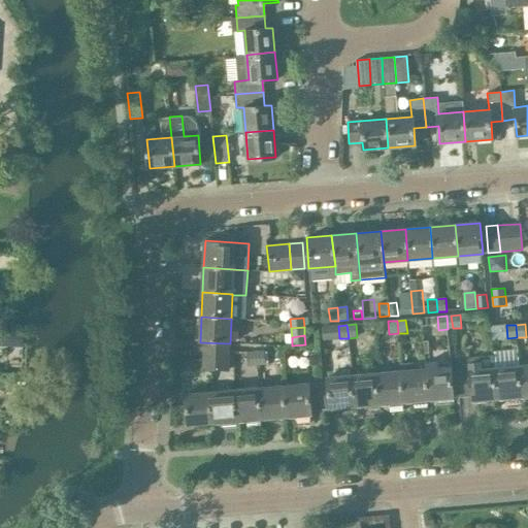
[(203,348),(202,368),(228,370),(230,349),(203,348)]
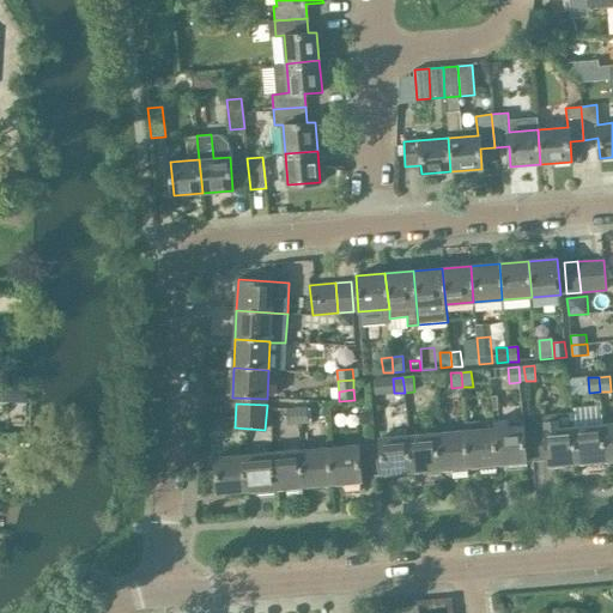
[(307,407),(297,408),(298,424),(308,423),(307,407)]
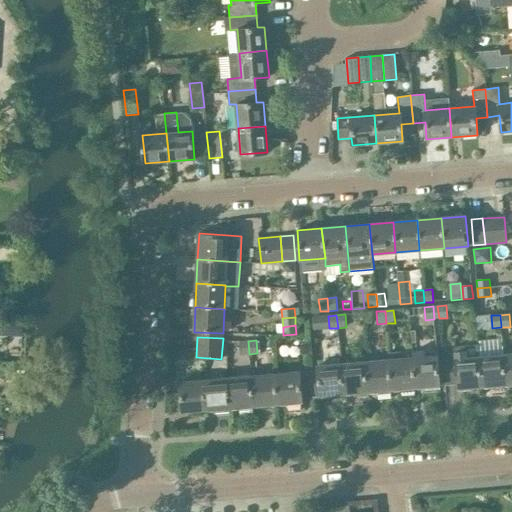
[(249,354),(248,341),(240,342),(241,354),(249,354)]
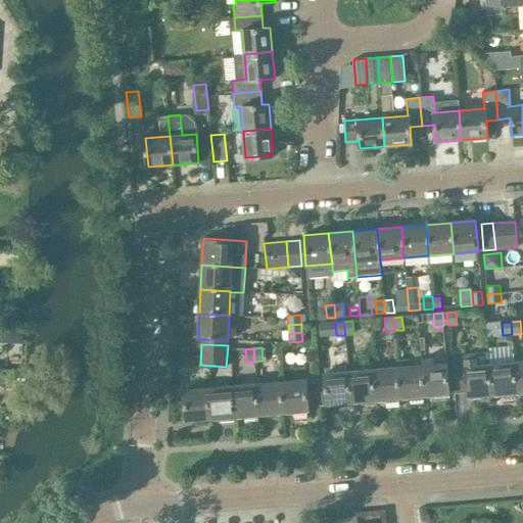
[(492,395),(490,365),(488,351),(464,353),(465,367),(470,366),(473,397),(478,397),(478,400),(491,399),(490,395),(492,395)]
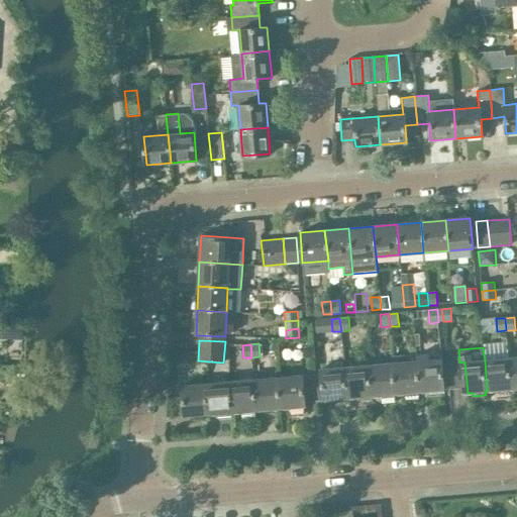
[(442,391),(444,390),(441,355),(429,356),(428,354),(417,355),(417,362),(416,362),(419,393),(429,392),(429,395),(442,394),(442,391)]
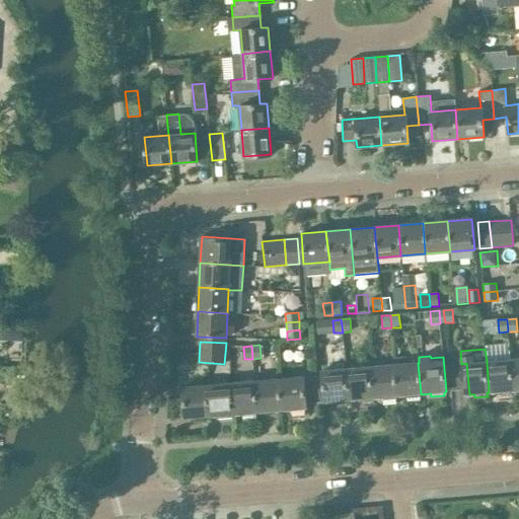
[(421,394),(418,363),(406,364),(405,357),(393,358),(394,365),(396,396),(406,395),(406,398),(420,397),(420,394),(421,394)]
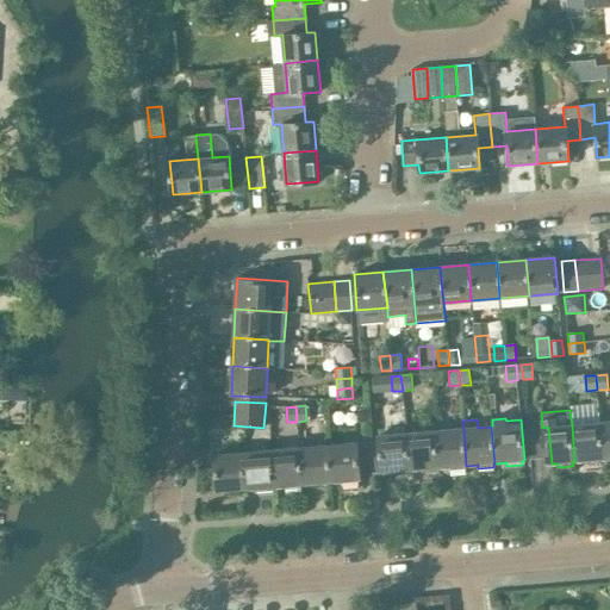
[(609,421),(599,423),(603,459),(609,458),(609,421)]
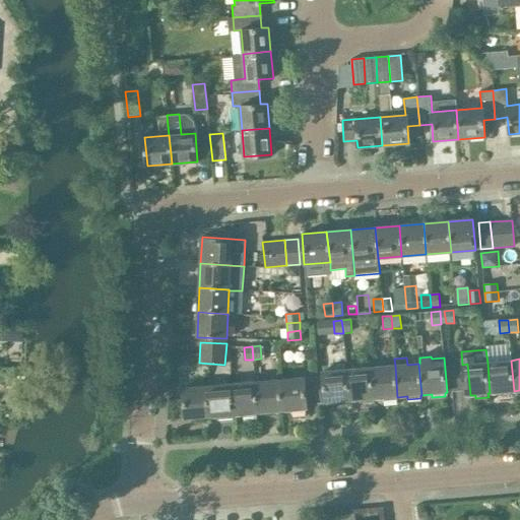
[(514,391),(511,361),(488,363),(490,393),(499,393),(500,396),(513,395),(512,391),(514,391)]
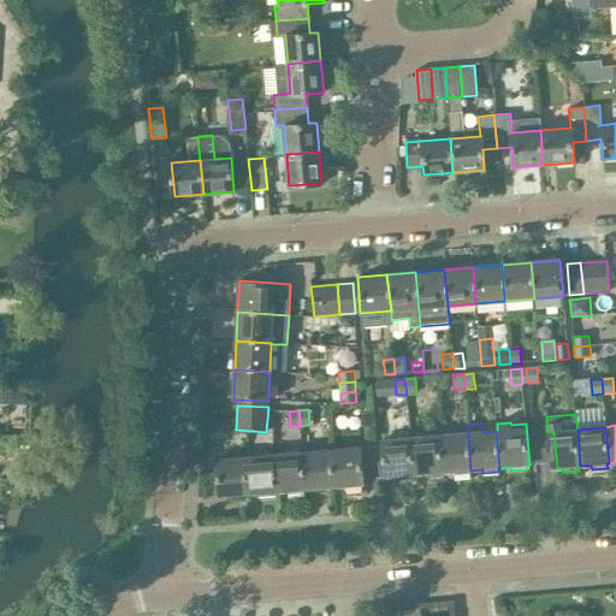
[(557,468),(554,431),(548,432),(532,433),(534,463),(550,462),(551,468),(557,468)]
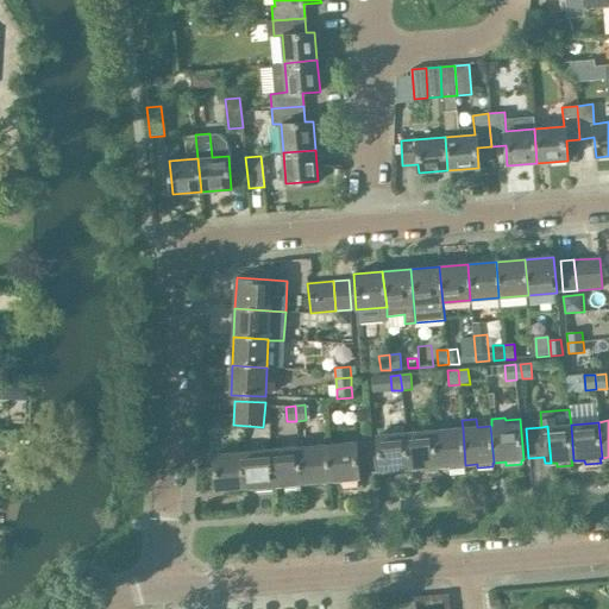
[(465,465),(463,428),(434,431),(437,468),(449,466),(449,470),(464,469),(464,465),(465,465)]
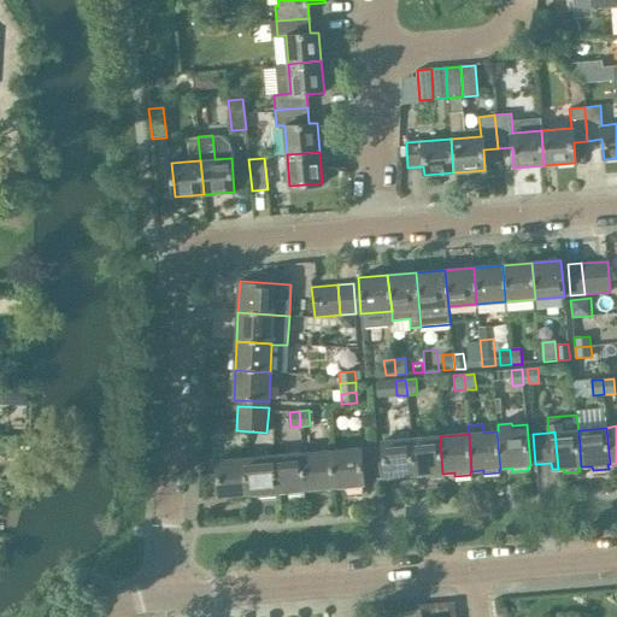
[(442,474),(440,436),(411,439),(413,476),(425,475),(425,479),(442,477),(441,474),(442,474)]
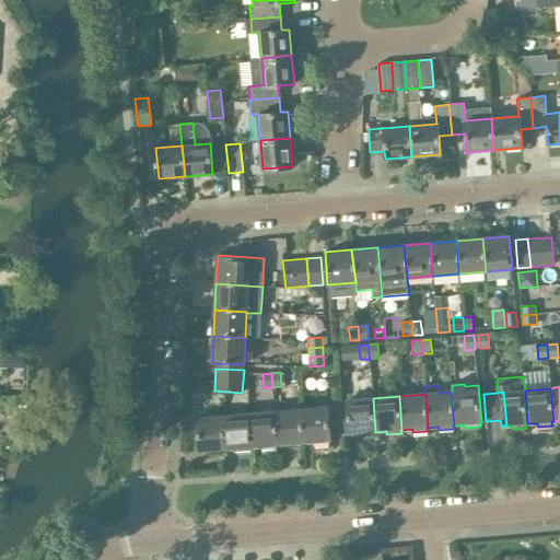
[(375,432),(373,398),(346,400),(349,434),(360,433),(361,436),(374,435),(374,432),(375,432)]
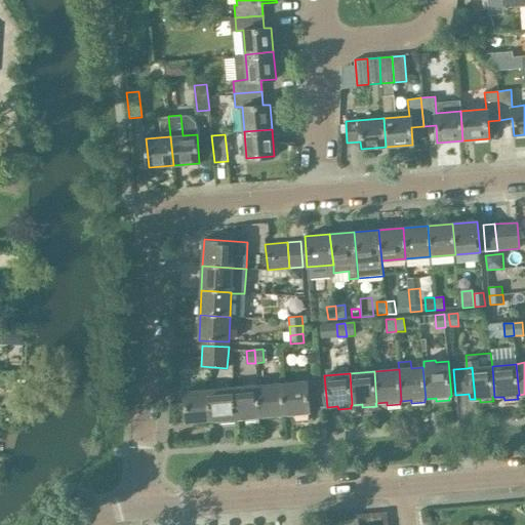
[(310,407),(323,406),(321,380),(306,381),(308,412),(310,412),(310,407)]
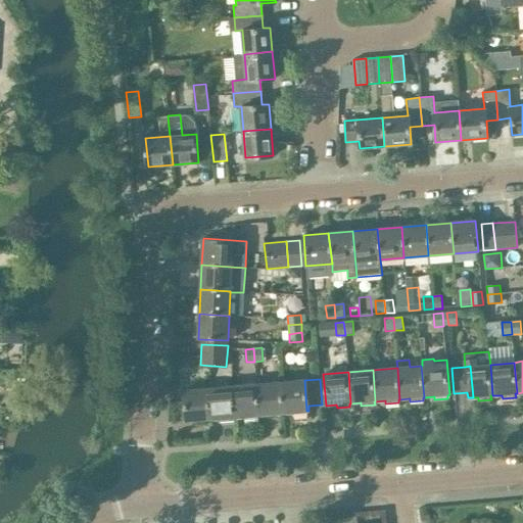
[(307,415),(306,411),(304,380),(282,382),(284,413),(293,413),(293,416),(307,415)]
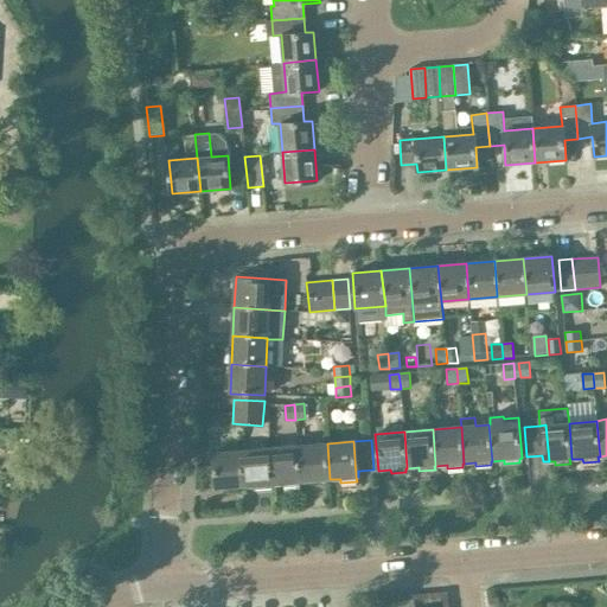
[(330,479),(327,443),(298,446),(301,481),(312,481),(313,485),(328,484),(327,479),(330,479)]
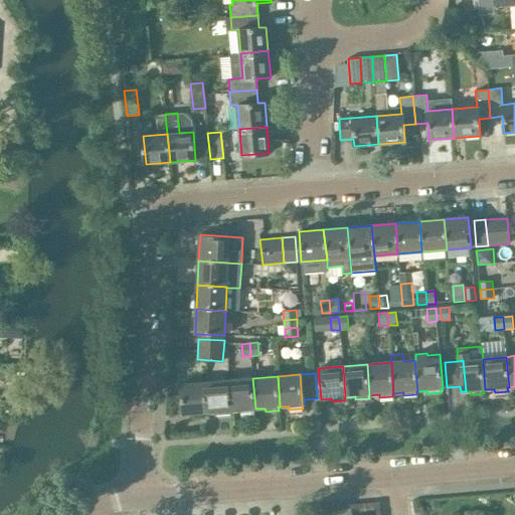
[(255,408),(252,378),(228,380),(231,410),(240,410),(241,413),(254,412),(254,409),(255,408)]
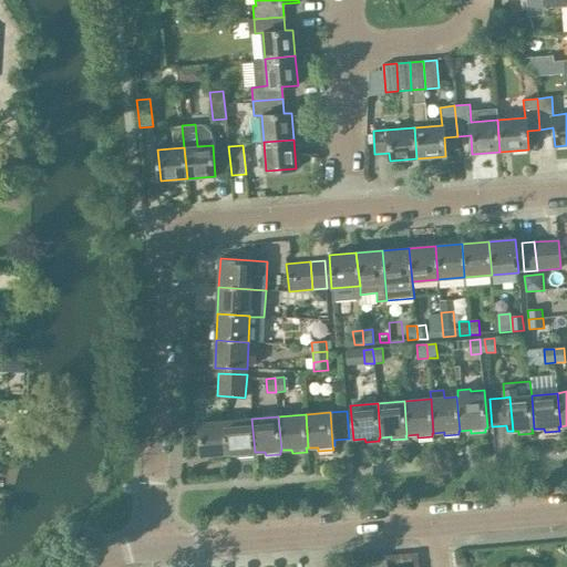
[(255,452),(251,419),(225,421),(228,454),(239,454),(239,457),(254,456),(253,453),(255,452)]
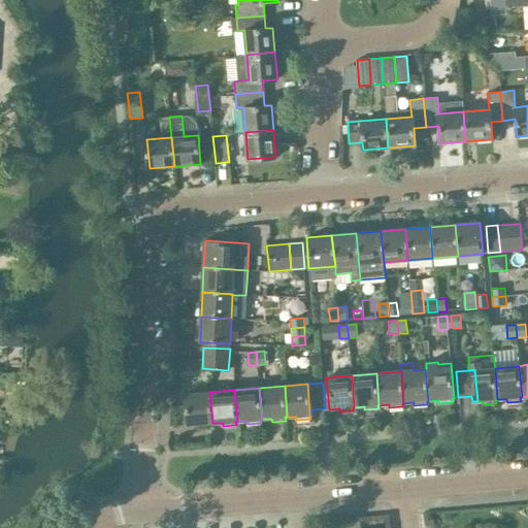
[(212,423),(209,392),(184,395),(187,425),(198,425),(198,428),(211,427),(211,424),(212,423)]
